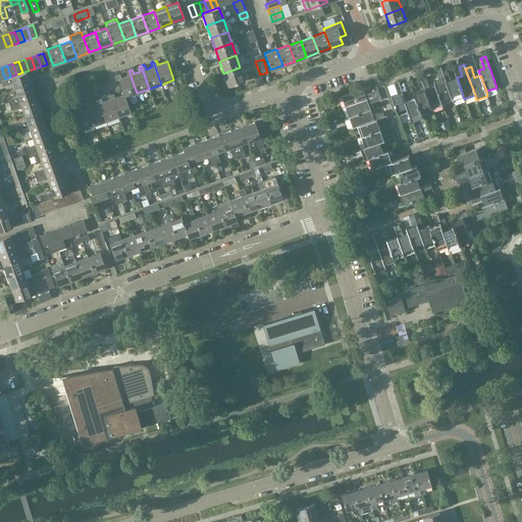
[(245,80),(240,67),(223,73),(228,86),(245,80)]
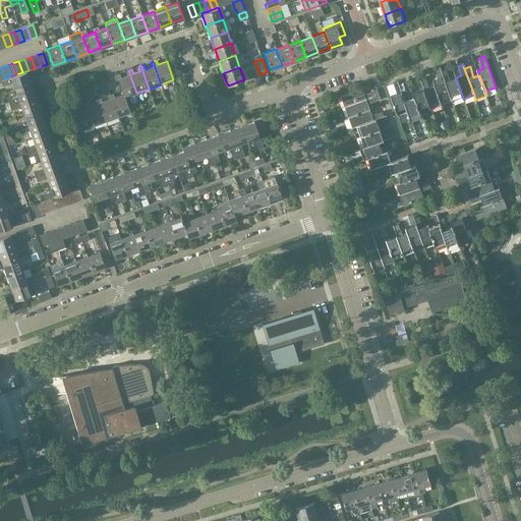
[(451,98),(442,71),(440,67),(435,69),(439,78),(433,80),(435,85),(441,102),(451,98)]
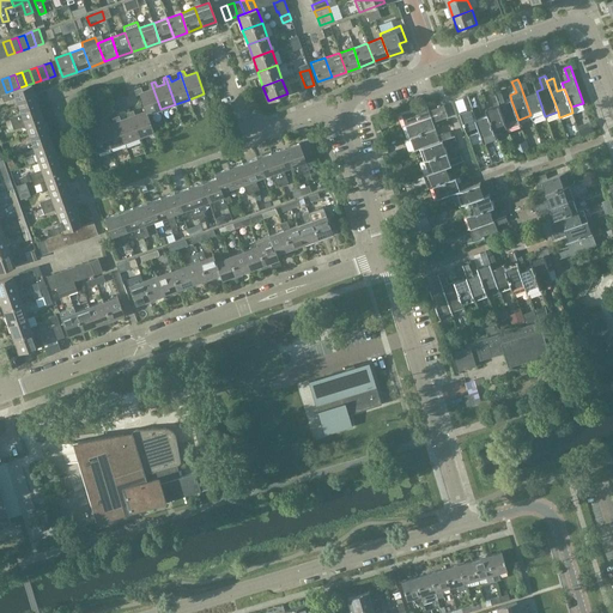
[(520,84),(530,115),(532,117),(544,113),(536,91),(529,93),(526,82),(520,84)]
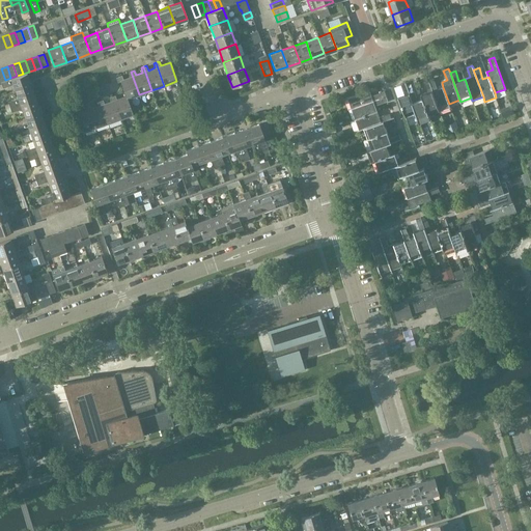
[(120,81),(127,95),(128,99),(139,94),(131,72),(129,73),(130,77),(123,79),(121,75),(116,77),(117,82),(120,81)]
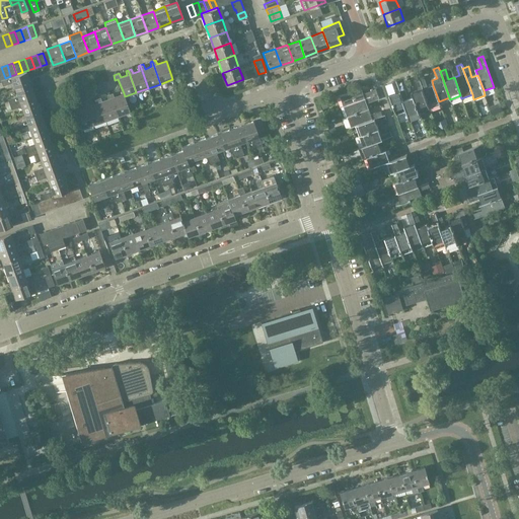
[(25,71),(22,72),(16,74),(10,76),(5,78),(1,80),(3,85),(12,82),(14,89),(30,83),(25,71)]
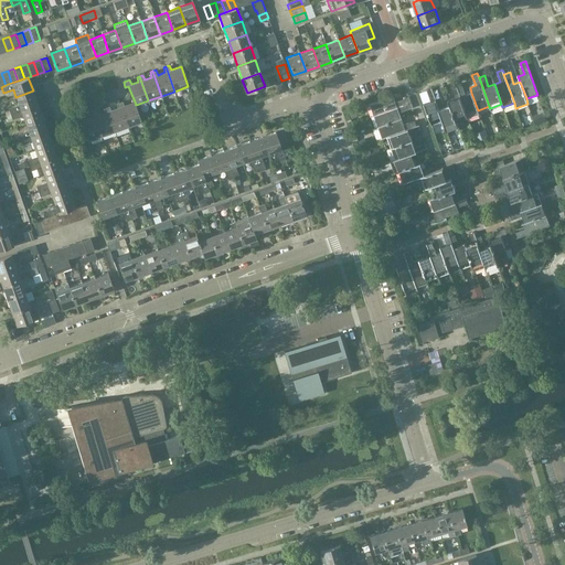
[(456,85),(467,116),(478,113),(478,110),(471,93),(466,95),(461,84),(456,85)]
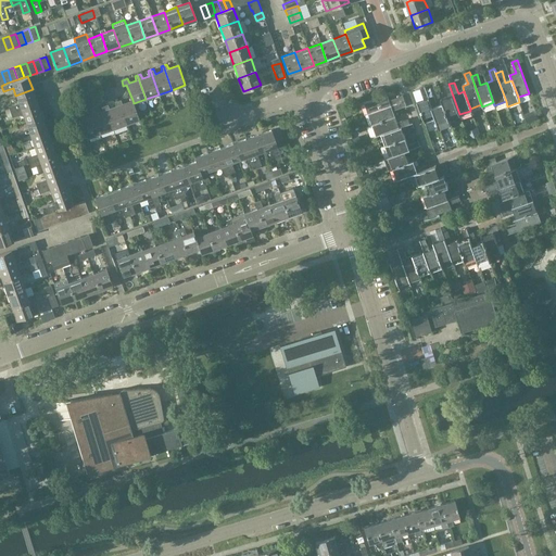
[(449,118),(459,114),(449,84),(443,86),(446,97),(441,99),(443,103),(449,118)]
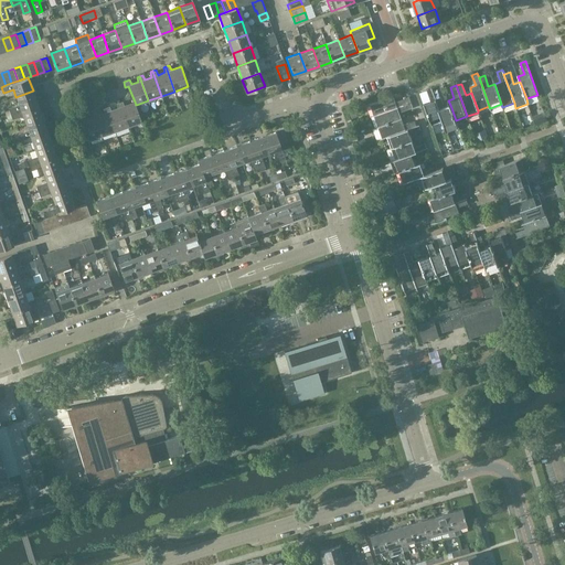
[(444,120),(435,98),(432,88),(426,91),(429,100),(424,103),(432,125),(444,120)]
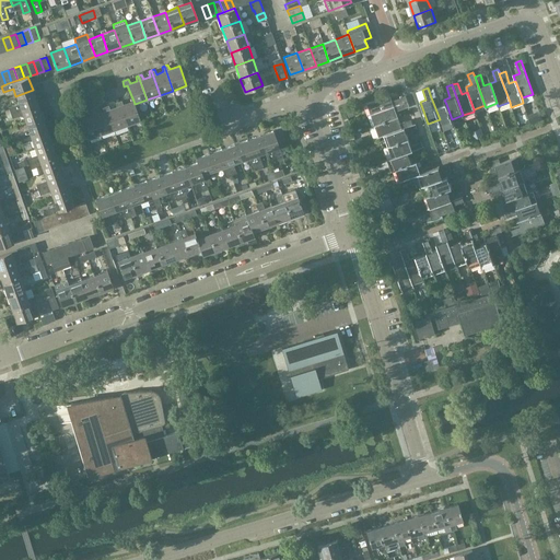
[(33,90),(15,96),(19,104),(9,107),(10,113),(37,103),(33,90)]
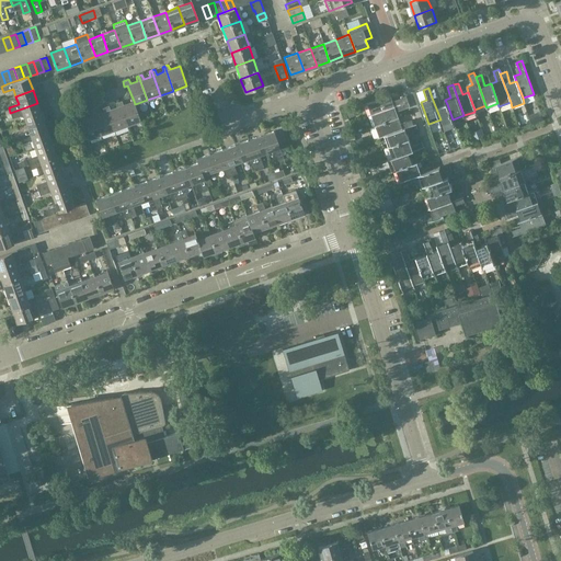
[(367,103),(371,115),(405,102),(403,98),(393,101),(390,94),(367,103)]
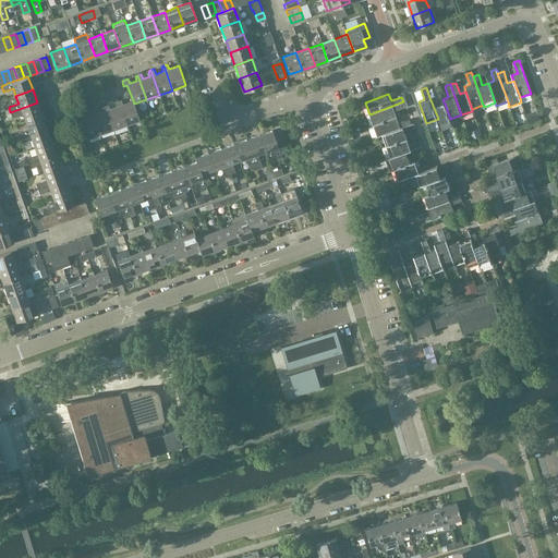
[(429,97),(438,119),(440,126),(451,123),(450,119),(445,104),(439,106),(435,95),(429,97)]
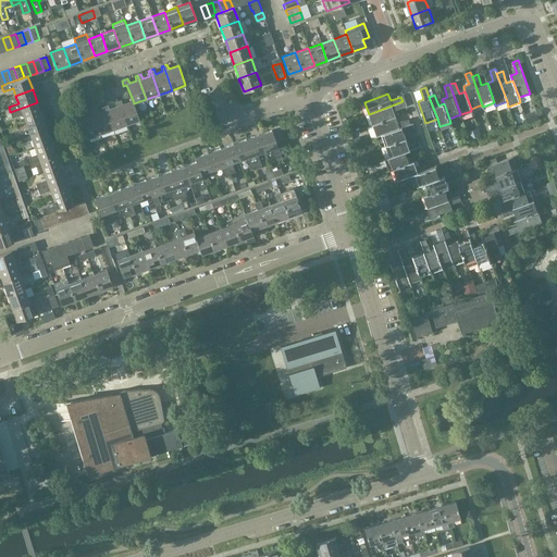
[(118,100),(126,124),(139,120),(134,103),(133,100),(123,104),(121,99),(118,100)]
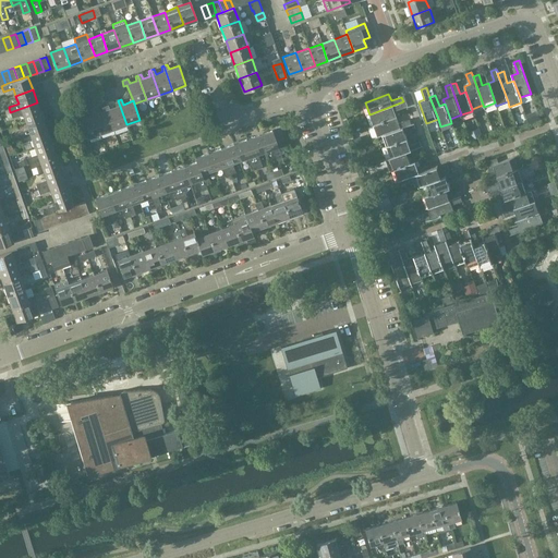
[(113,130),(126,124),(118,100),(116,101),(117,106),(109,109),(108,104),(105,105),(113,130)]
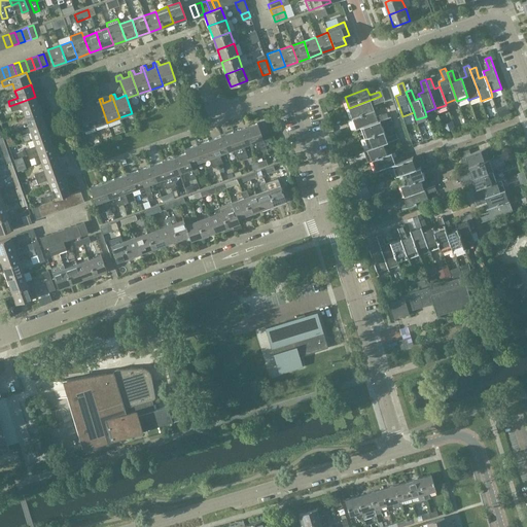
[(373,105),(385,100),(383,96),(381,96),(349,108),(353,118),(375,110),(373,105)]
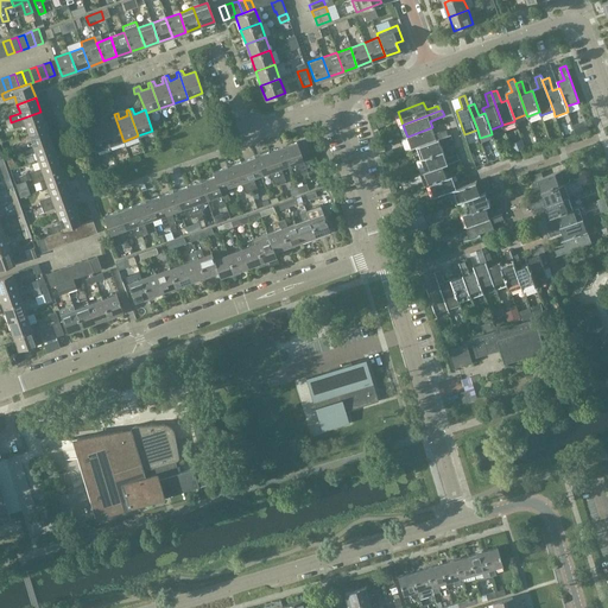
[(45,125),(40,112),(11,122),(13,127),(24,124),(27,132),(45,125)]
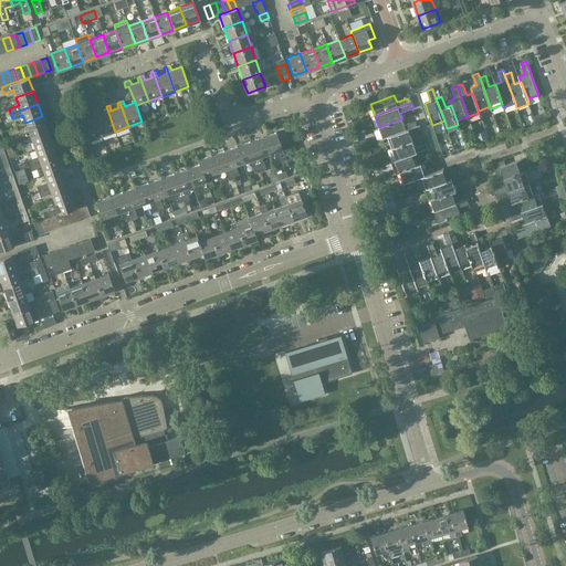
[(102,136),(115,132),(106,106),(103,107),(105,113),(98,115),(96,111),(93,112),(102,136)]
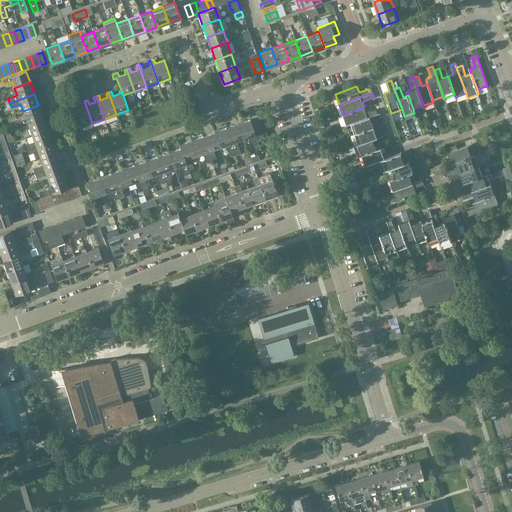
[(81,127),(92,123),(84,101),(81,102),(83,106),(77,108),(75,104),(70,106),(72,111),(74,110),(81,127)]
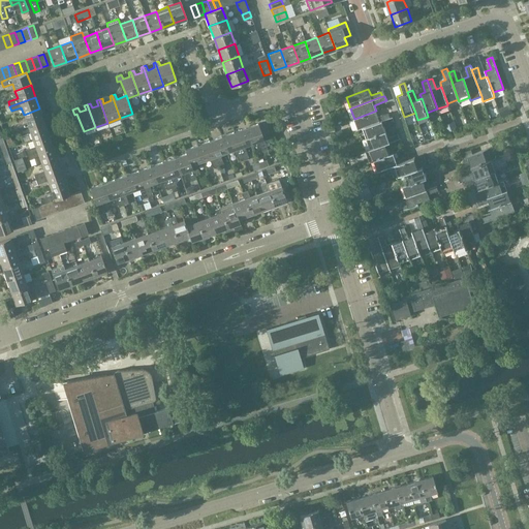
[(43,121),(39,109),(24,115),(26,122),(17,125),(18,130),(43,121)]
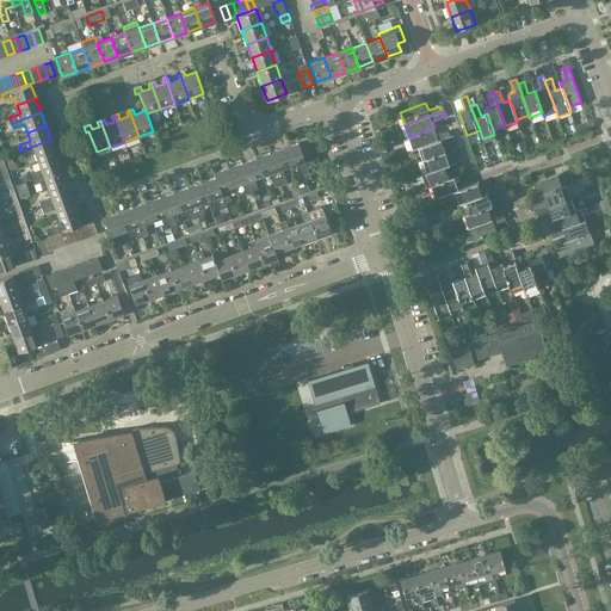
[(437,135),(434,128),(409,137),(413,149),(419,148),(450,136),(449,131),(437,135)]
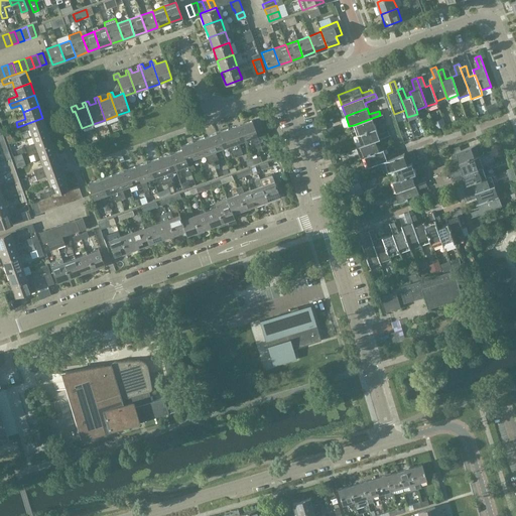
[(357,135),(377,128),(376,122),(384,119),(382,115),(380,115),(354,125),(357,135)]
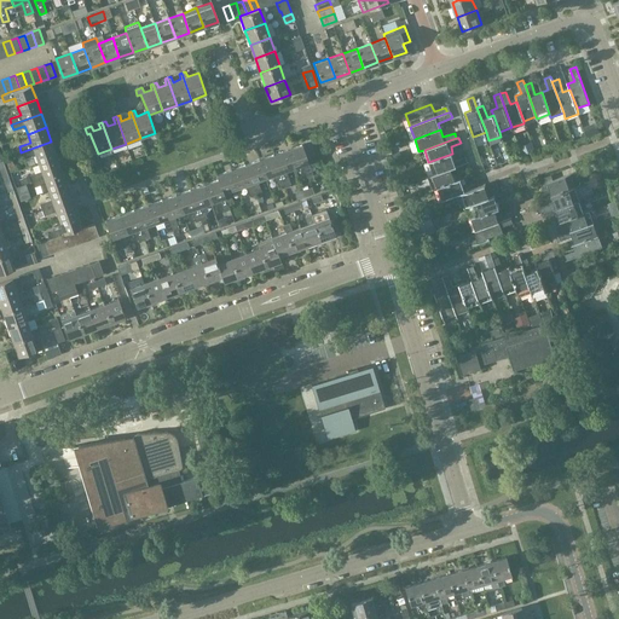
[(57,156),(51,142),(21,152),(23,158),(35,155),(38,163),(57,156)]
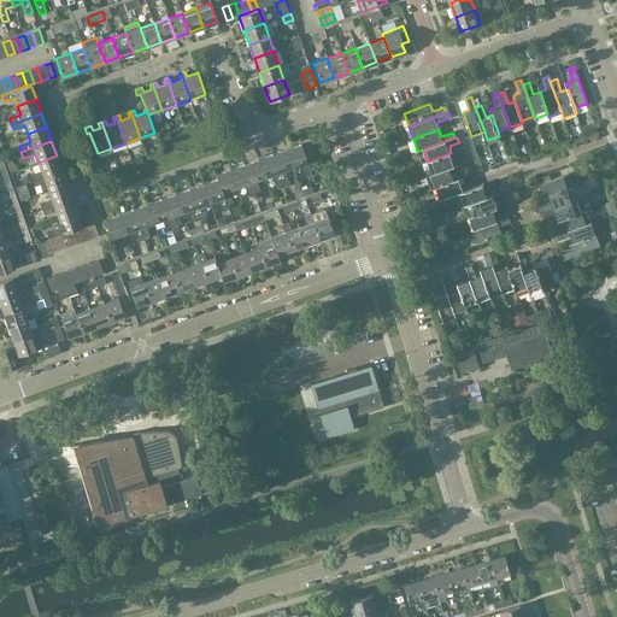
[(528,141),(517,145),(519,153),(532,148),(528,141)]
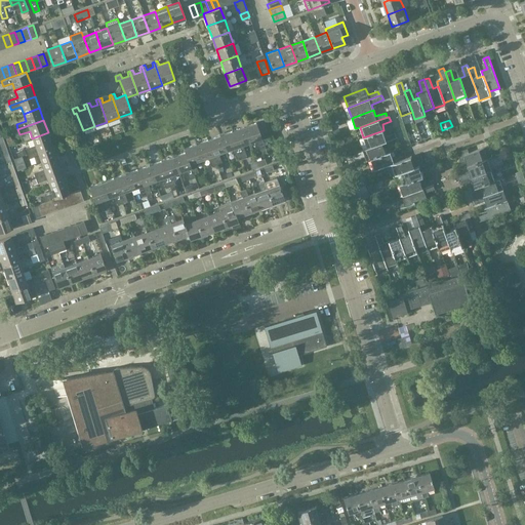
[(256,122),(244,126),(250,143),(256,140),(260,150),(266,148),(256,122)]
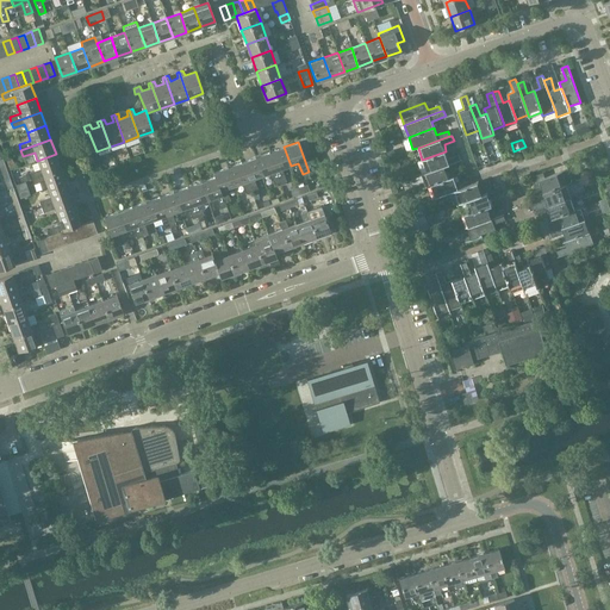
[(269,151),(280,181),(286,180),(282,169),(291,166),(284,147),(269,151)]
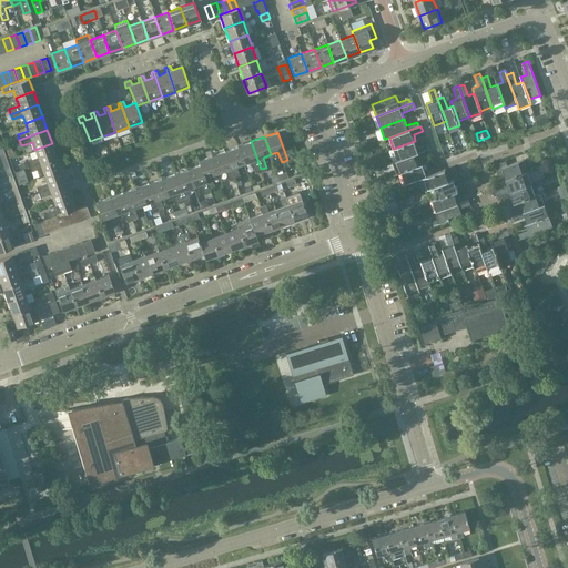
[(255,171),(261,169),(251,141),(239,145),(244,164),(252,161),(255,171)]
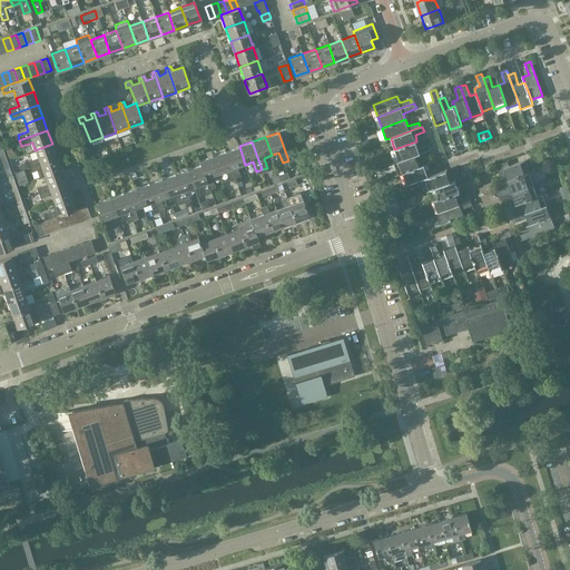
[(394,149),(399,161),(425,151),(431,150),(429,145),(420,148),(416,141),(394,149)]
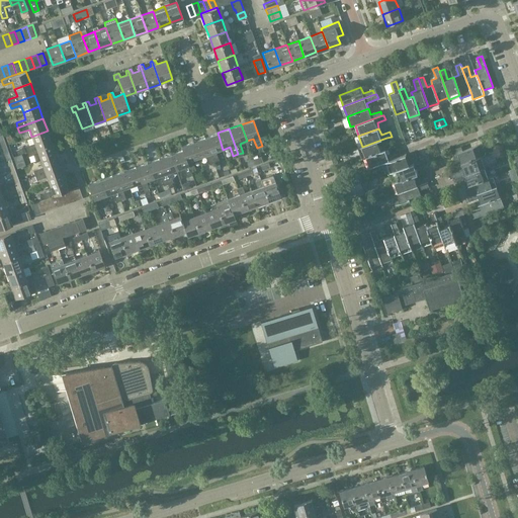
[(26,152),(52,143),(48,131),(31,137),(26,139),(28,145),(24,147),(26,152)]
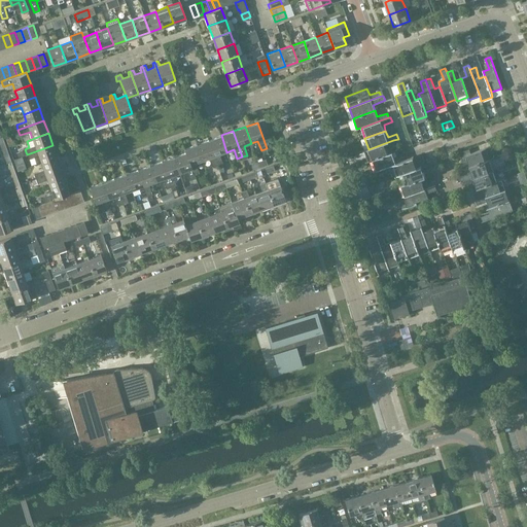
[(209,140),(218,166),(222,164),(219,154),(226,152),(221,135),(209,140)]
